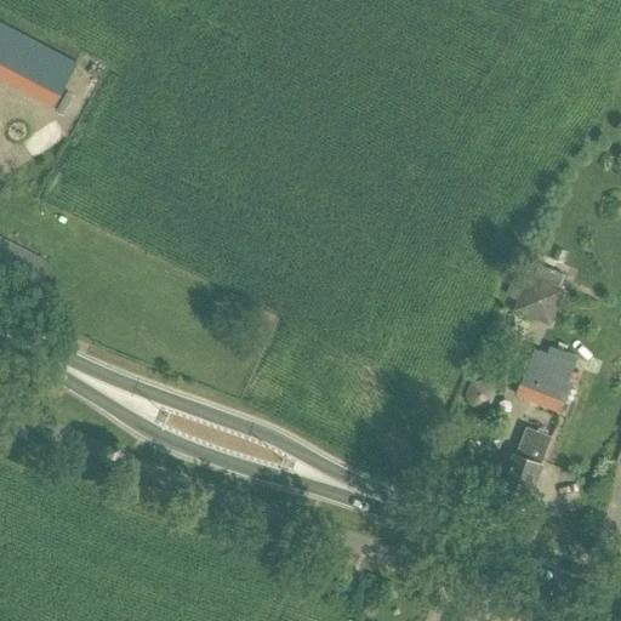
[(61,56),(38,100),(53,108),(77,63),(61,56)]
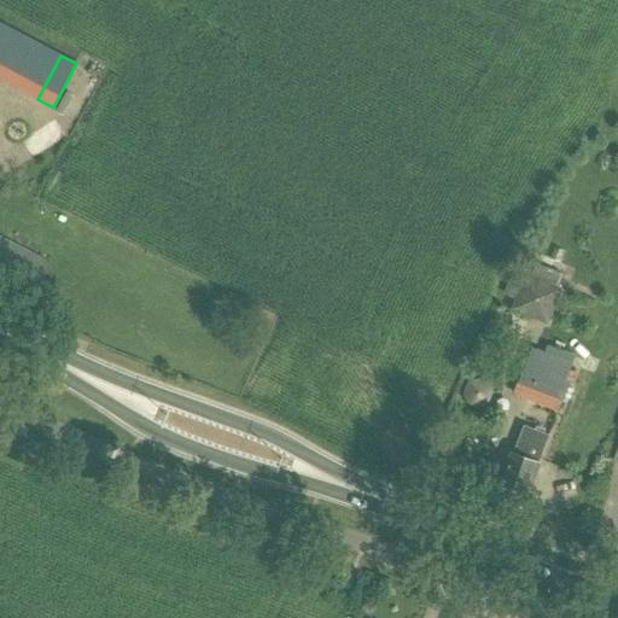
[(547,326),(563,290),(525,274),(511,310),(547,326)]
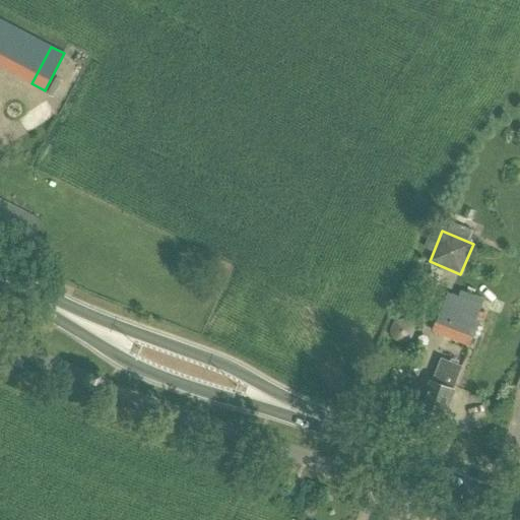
[(469,347),(479,321),(441,307),(431,332),(469,347)]
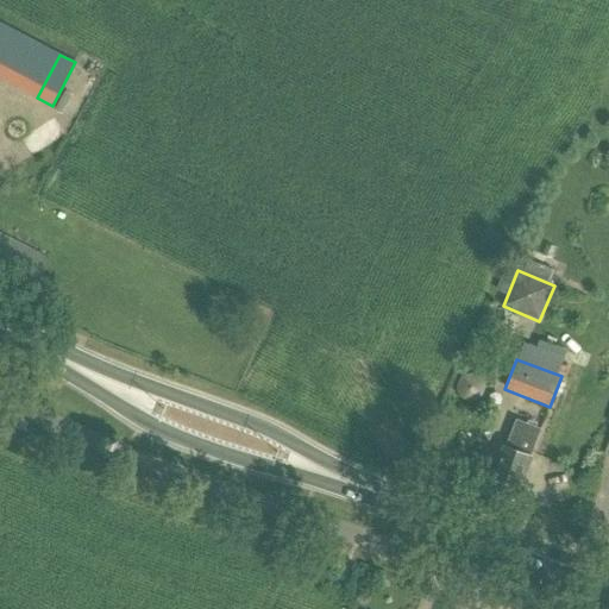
[(532,456),(541,431),(514,420),(504,446),(503,445),(485,489),(515,501),(533,456),(532,456)]
